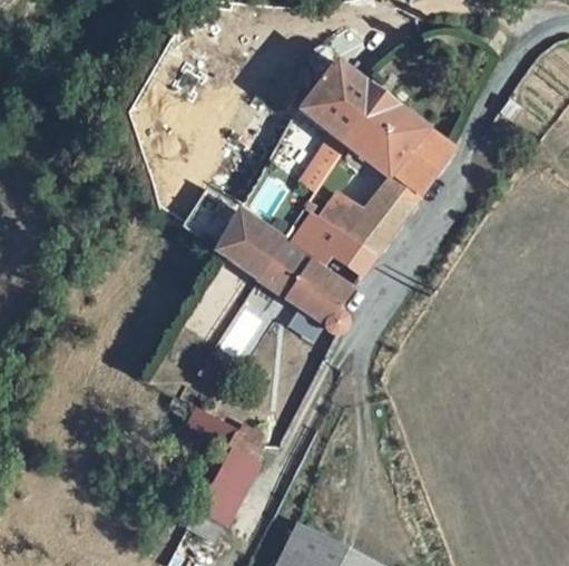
[(423,39),(420,31),(413,35),(415,41),(423,39)]
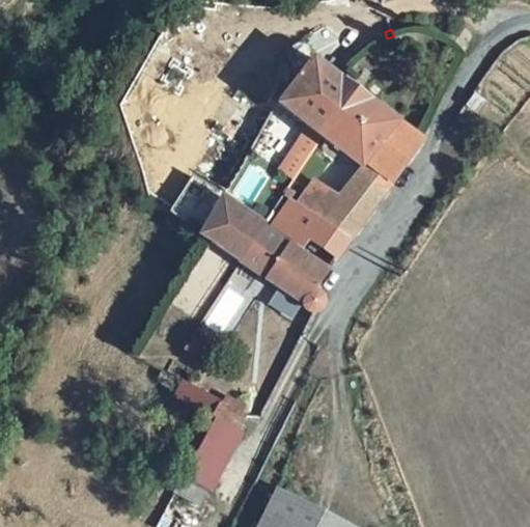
[(373,150),(398,120),(309,56),(310,49),(309,47),(308,45),(301,39),(297,39),(293,39),(288,44),(286,48),(285,51),(285,55),(286,58),(298,73),(276,102),(322,135),(326,130),(338,139),(334,144),(340,149),(344,143),(366,159),(369,163),(377,153),(373,150)]
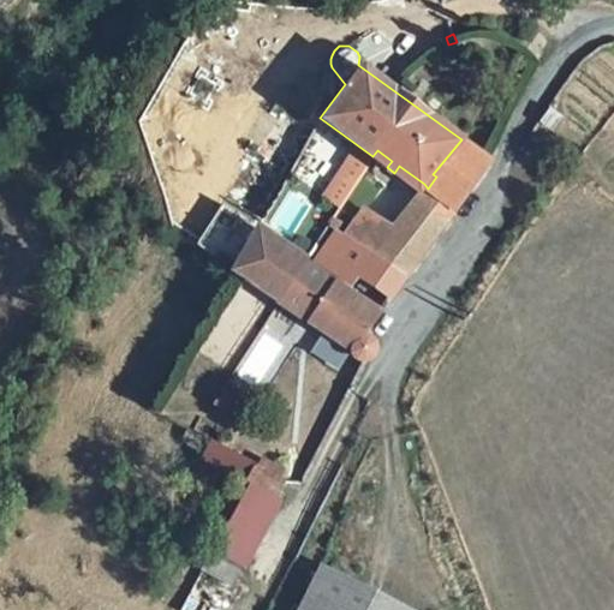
[(546,105),(538,115),(552,125),(559,115),(546,105)]
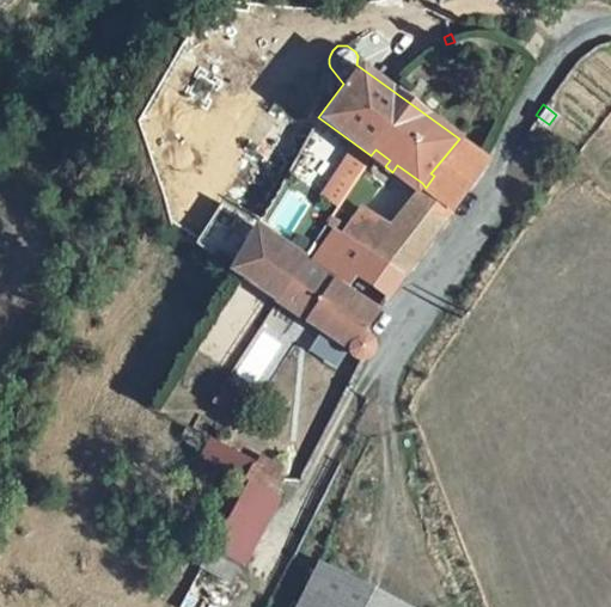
[(390,226),(376,216),(356,243),(401,274),(478,167),(484,157),(459,139),(431,173),(434,176),(426,188),(422,183),(390,226)]
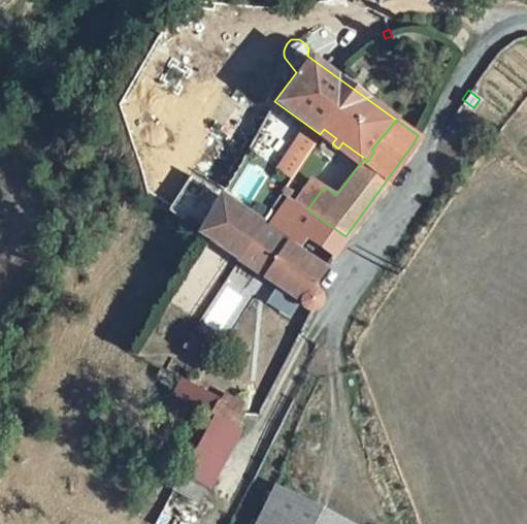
[(320,134),(332,143),(336,138),(324,129),(320,134)]
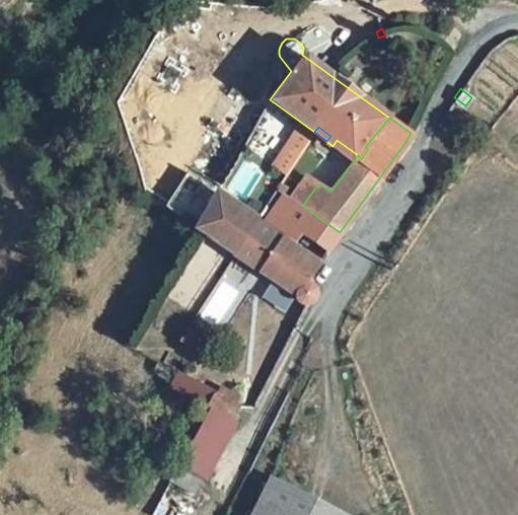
[(305,174),(289,197),(282,192),(265,217),(293,235),(298,228),(329,248),(340,232),(302,206),(318,184),(305,174)]
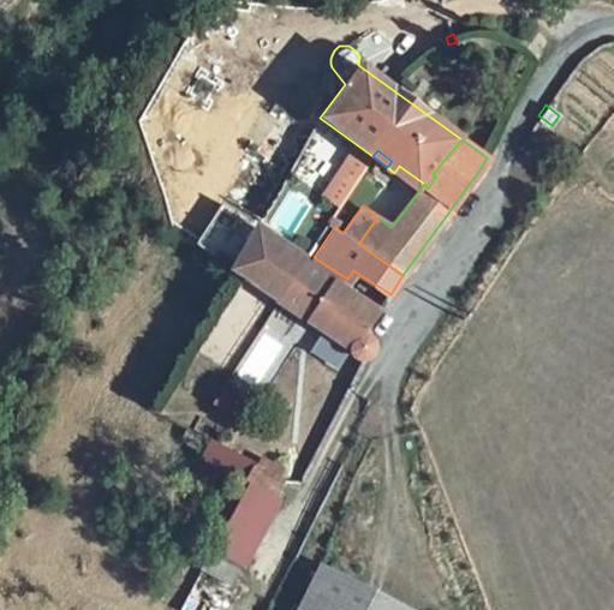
[(331,215),(327,221),(334,227),(339,220),(331,215)]
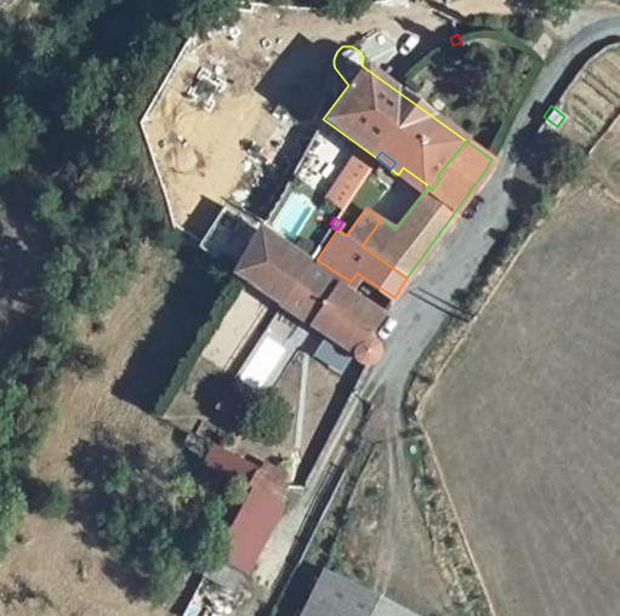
[(256,228),(232,272),(277,301),(303,261),(256,228)]
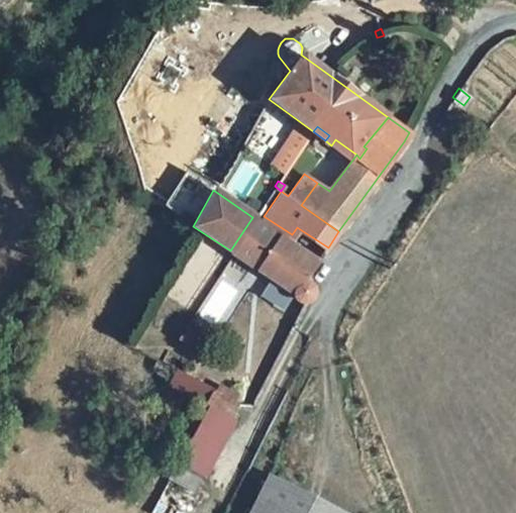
[(230,250),(291,289),(293,297),(295,300),(300,302),(307,303),(311,298),(313,294),(314,288),(312,285),(306,280),(318,261),(252,217),(230,250)]
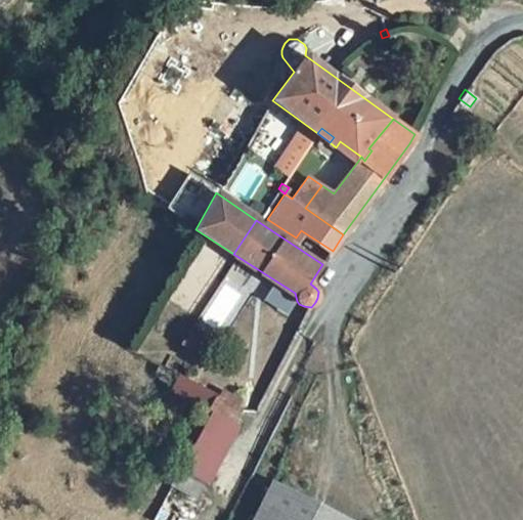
[(199,315),(215,328),(242,294),(224,280),(199,315)]
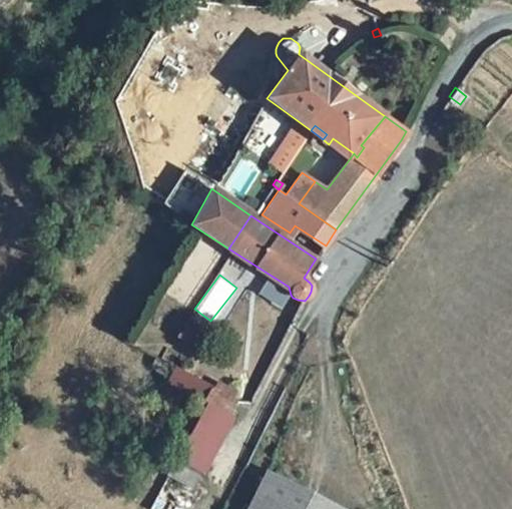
[(183,322),(176,334),(194,345),(202,333),(183,322)]
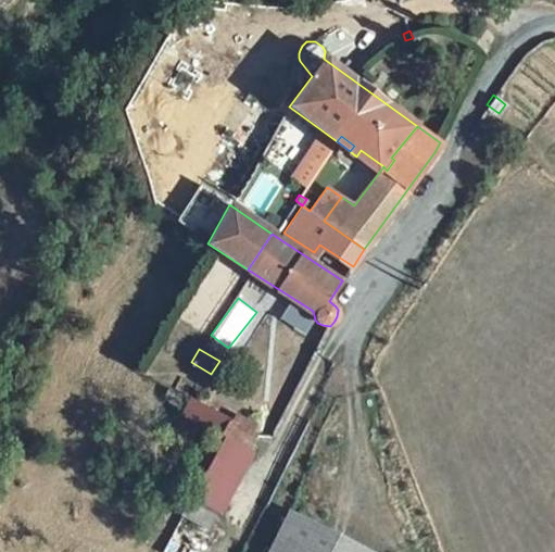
[(243,425),(230,418),(222,435),(247,449),(256,431),(243,425)]
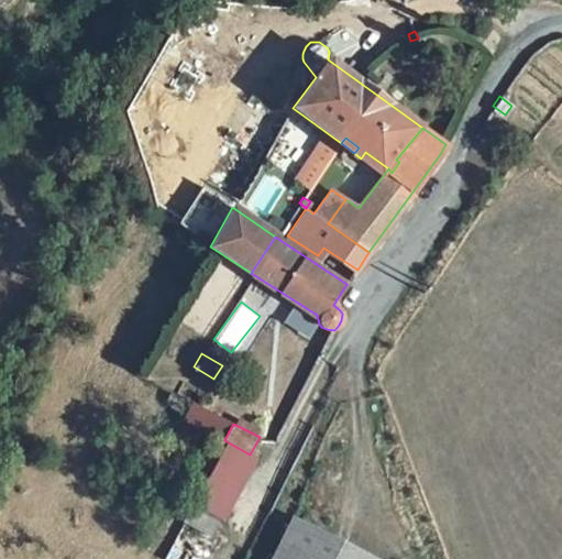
[(219,515),(194,501),(183,519),(209,533),(219,515)]
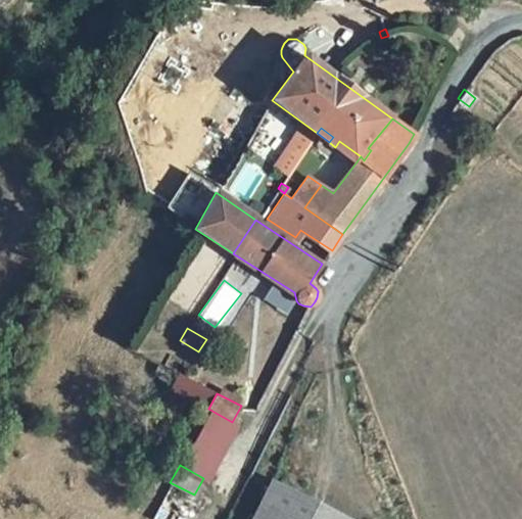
[(352,518),(272,479),(251,518),(352,518)]
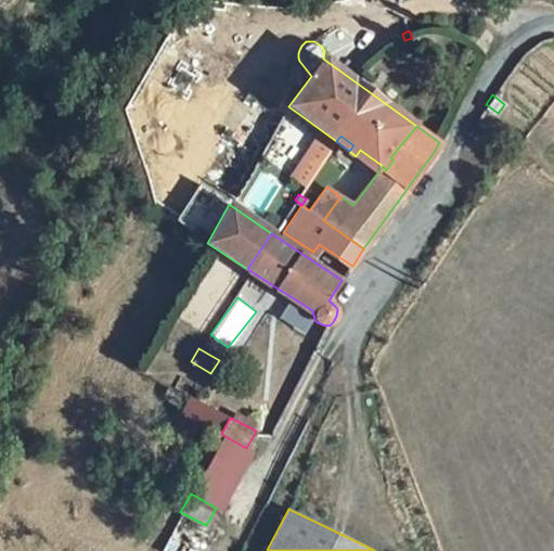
[(206,525),(180,512),(174,524),(201,537),(206,525)]
